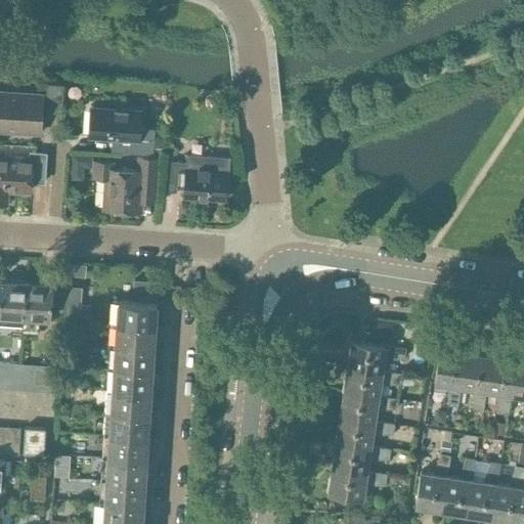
[(46,83),(44,112),(61,113),(63,84),(46,83)]
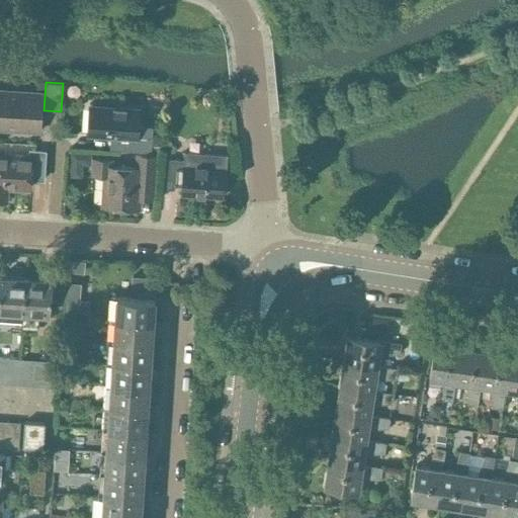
[(0,89),(0,128),(39,132),(41,92),(0,89)]
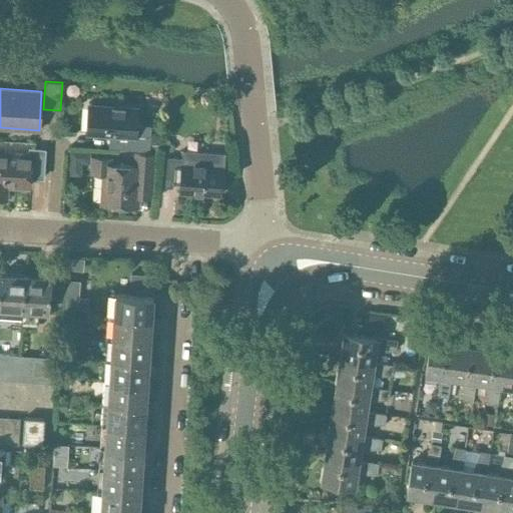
[(88,104),(86,132),(118,134),(117,148),(149,150),(151,125),(136,124),(137,108),(88,104)]
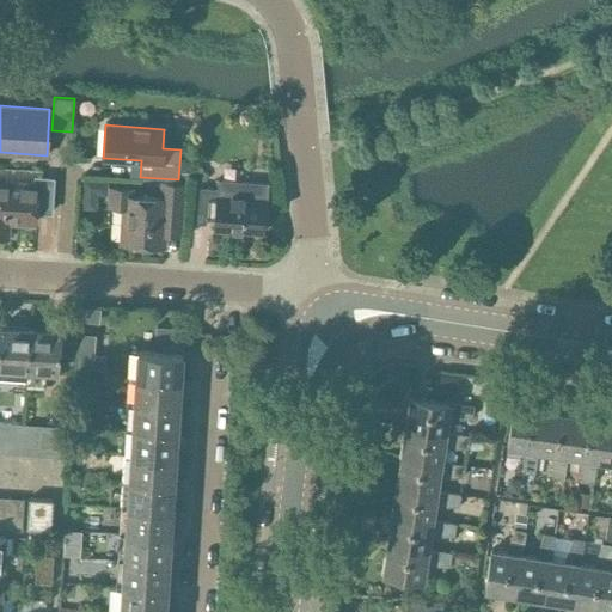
[(0,182),(0,234),(7,236),(8,221),(35,222),(35,212),(51,213),(54,178),(36,177),(35,184),(0,182)]
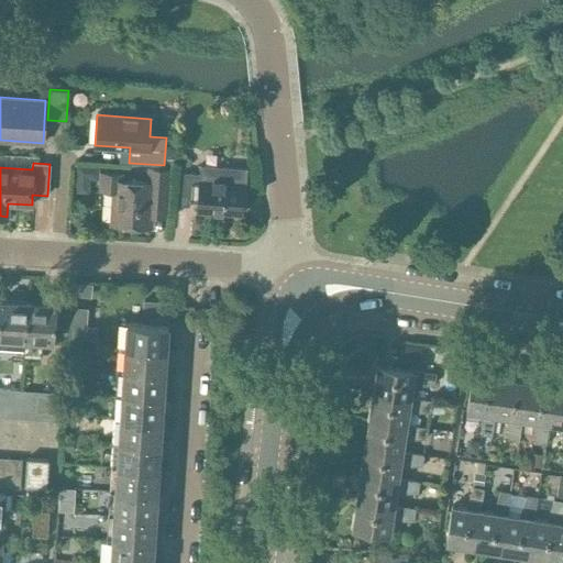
[(177,172),(175,206),(189,206),(189,201),(198,201),(197,212),(241,214),(243,181),(245,181),(246,168),(199,165),(199,174),(177,172)]
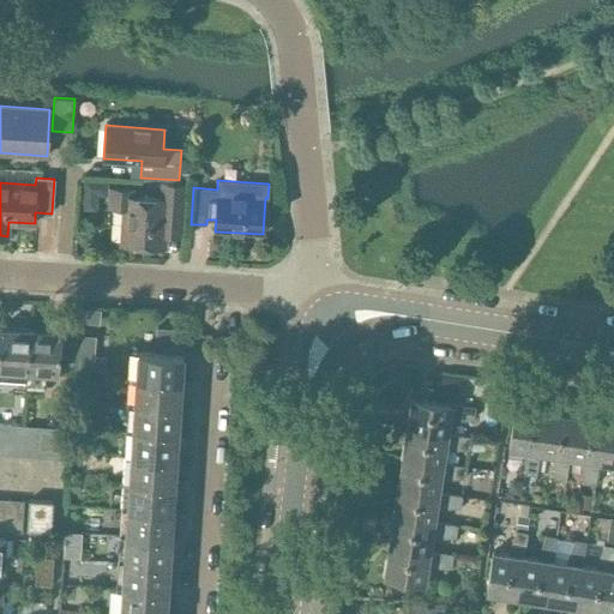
[(110,188),(109,208),(124,209),(121,244),(164,247),(167,214),(181,214),(184,185),(163,184),(162,199),(131,197),(131,190),(110,188)]
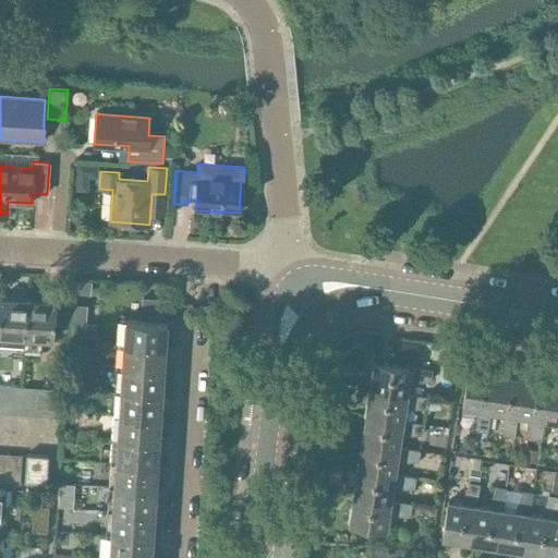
[(76,280),(75,293),(91,294),(92,280),(76,280)]
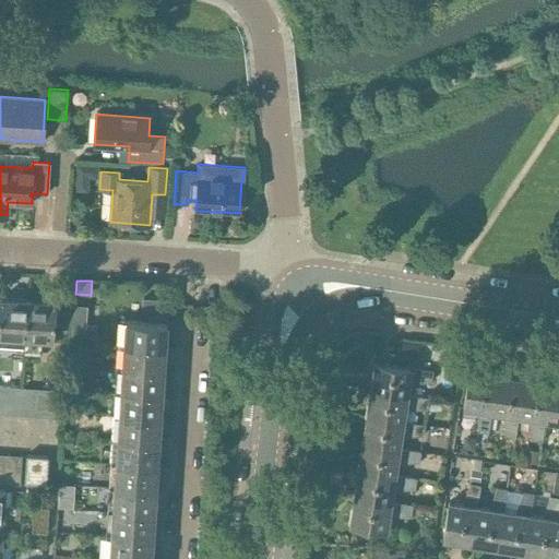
[(0,345),(24,347),(24,353),(27,300),(0,299),(0,298),(0,345)]
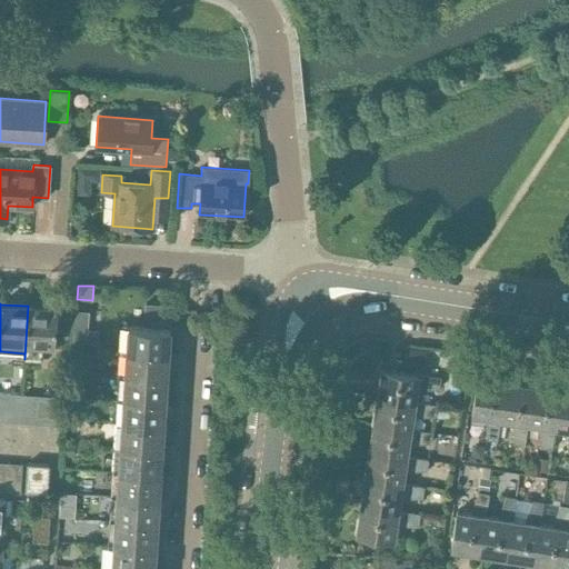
[(28,306),(25,359),(41,360),(42,346),(55,347),(58,308),(28,306)]
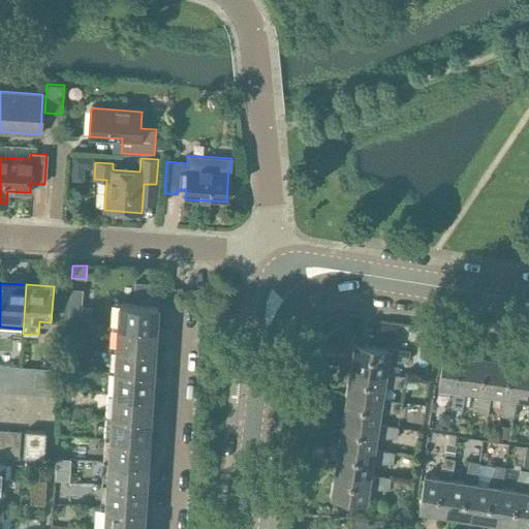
[(113,302),(111,324),(156,328),(158,304),(113,302)]
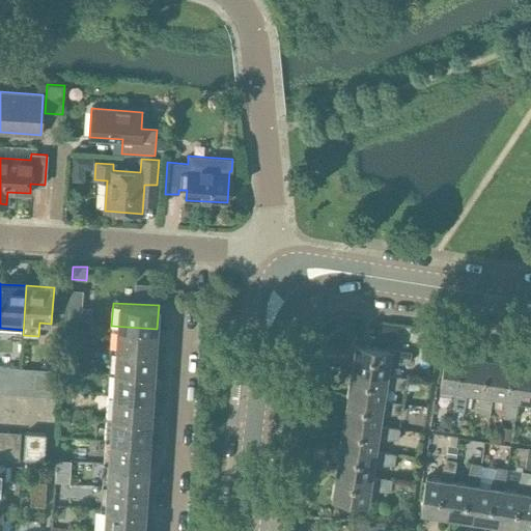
[(111,326),(110,348),(156,352),(157,329),(111,326)]
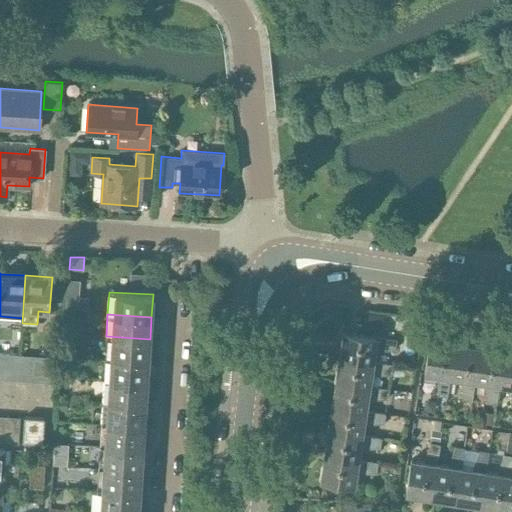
[(372,362),(373,361),(374,350),(394,349),(395,340),(343,331),(339,356),(372,362)]
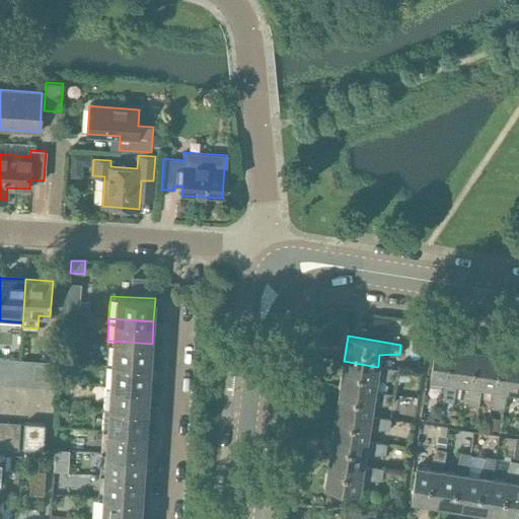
[(107,341),(106,363),(151,366),(152,344),(107,341)]
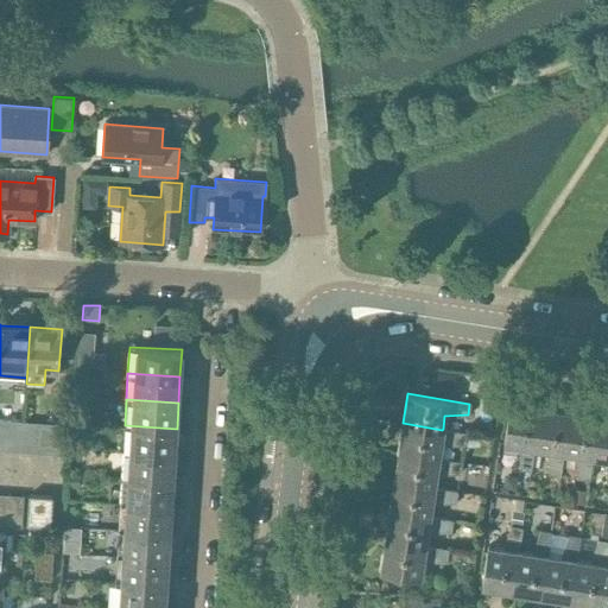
[(531,470),(534,447),(532,447),(538,406),(510,403),(502,442),(518,444),(518,468),(531,470)]
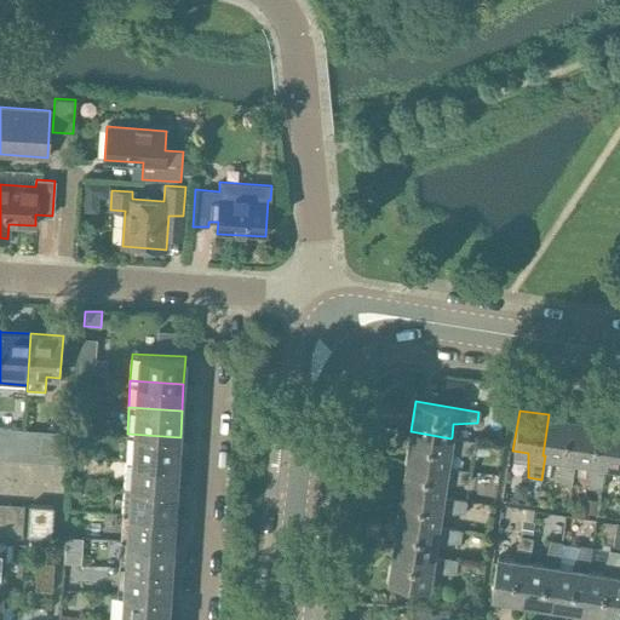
[(579,419),(549,414),(543,455),(545,455),(557,458),(558,482),(570,484),(574,460),(573,460),(579,419)]
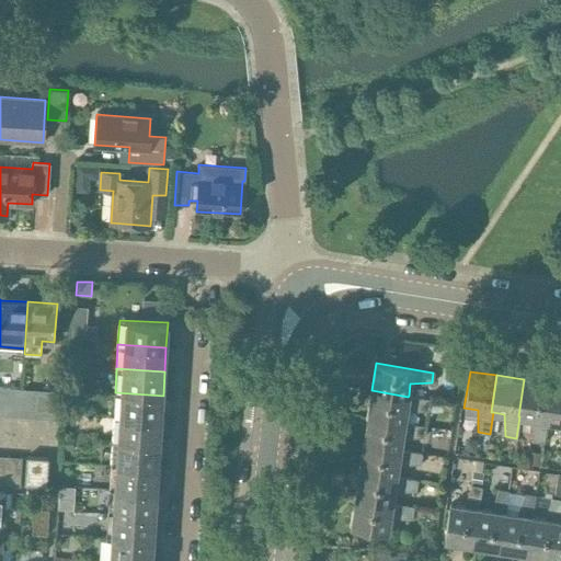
[(551,384),(524,379),(518,416),(519,416),(531,419),(533,441),(544,443),(547,421),(546,421),(551,384)]
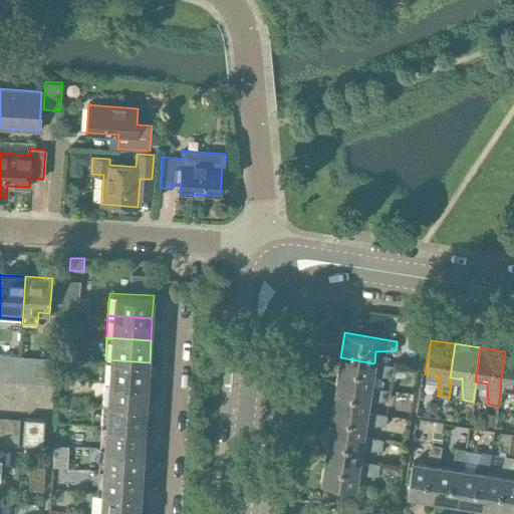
[(513,352),(505,351),(500,386),(501,386),(512,388),(512,408),(513,408),(513,352)]
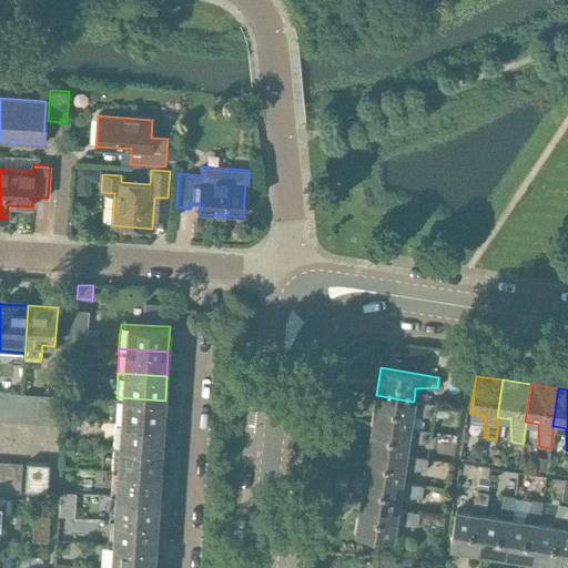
[(8,393),(6,422),(20,423),(21,394),(8,393)]
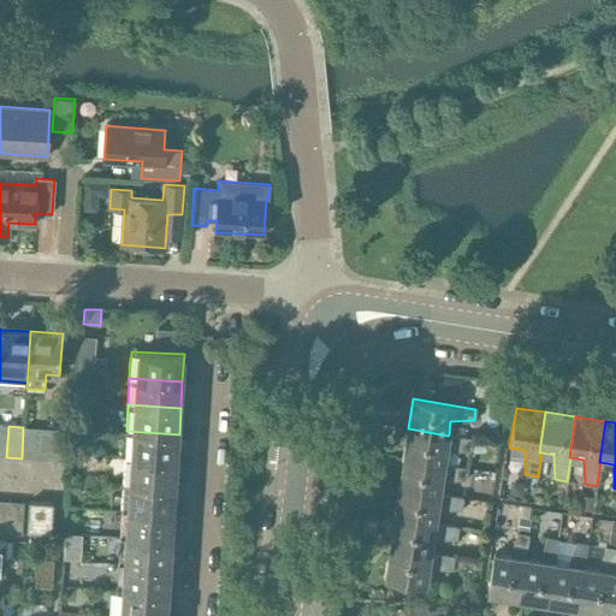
[(23,427),(22,458),(35,460),(37,428),(23,427)]
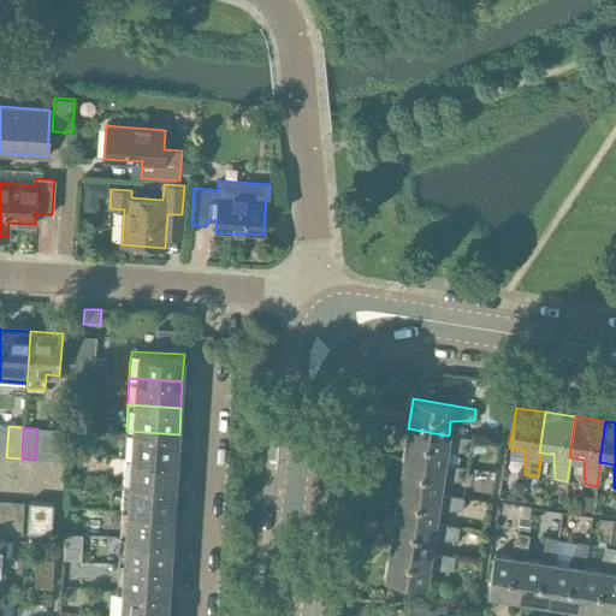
[(49,461),(52,428),(37,428),(35,460),(49,461)]
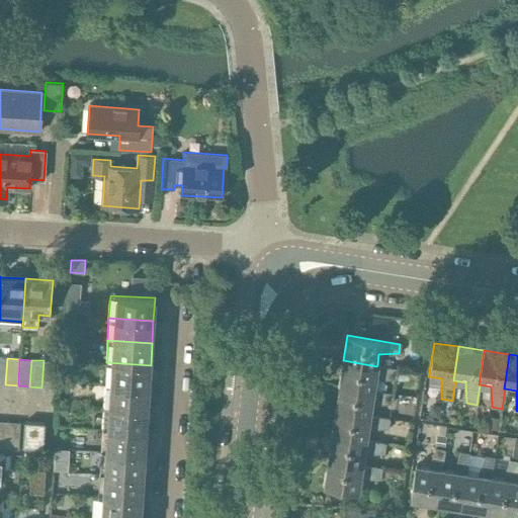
[(44,360),(41,387),(53,389),(55,361),(44,360)]
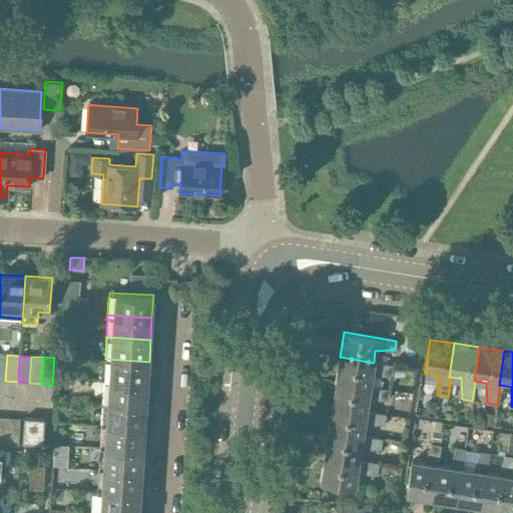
[(340,357),(336,382),(370,388),(370,386),(371,376),(391,374),(393,365),(374,362),(373,363),(340,357)]
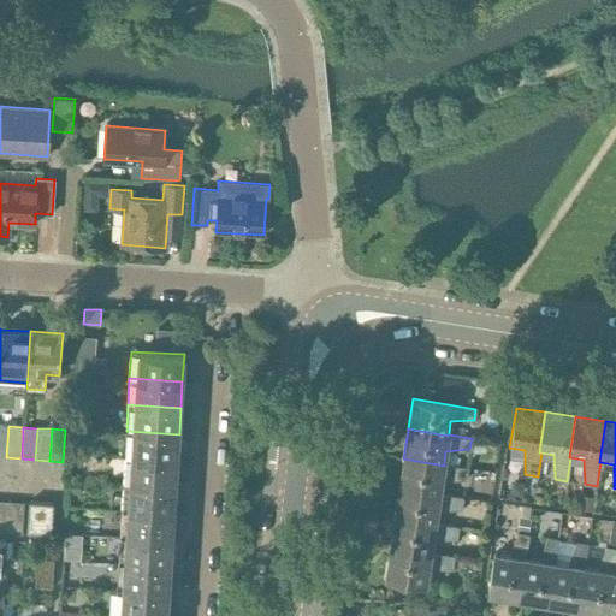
[(126,431),(124,457),(177,461),(179,434),(126,431)]
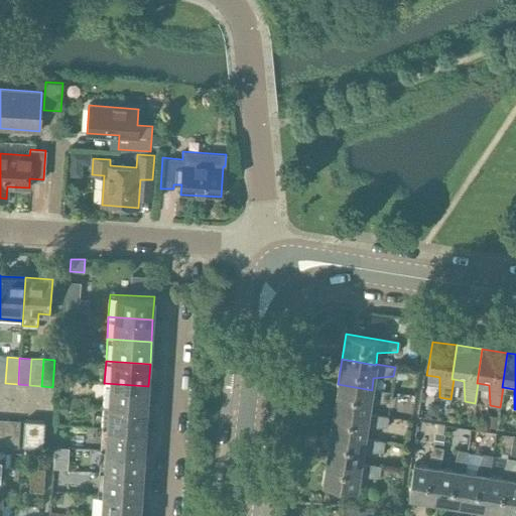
[(104,383),(103,405),(147,408),(148,386),(104,383)]
